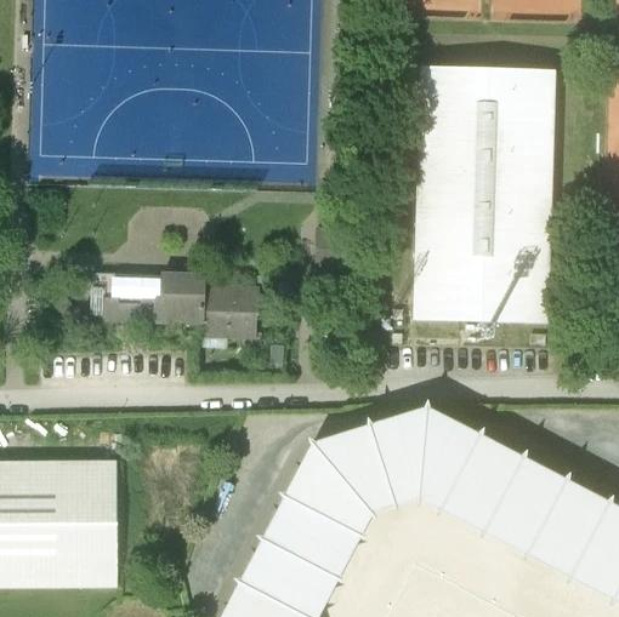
[(422,69),(414,320),(549,325),(556,73),(422,69)]
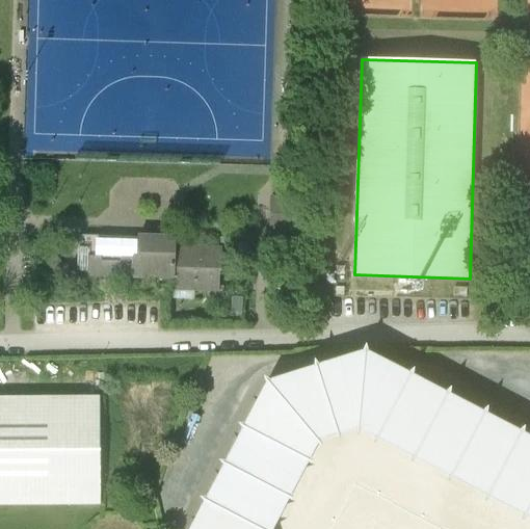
[(306,196),(269,195),(268,231),(305,232),(306,196)]
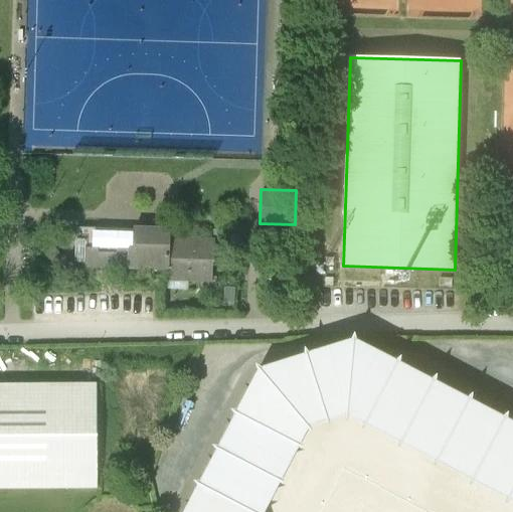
[(87,270),(168,271),(167,281),(212,282),(213,236),(168,235),(168,228),(135,227),(135,250),(87,250),(87,270)]
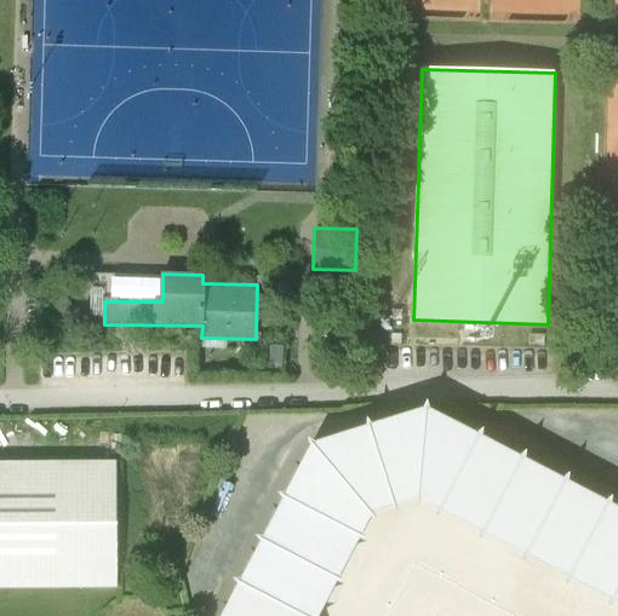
[(310,443),(373,516),(417,500),(427,399),(310,443)]
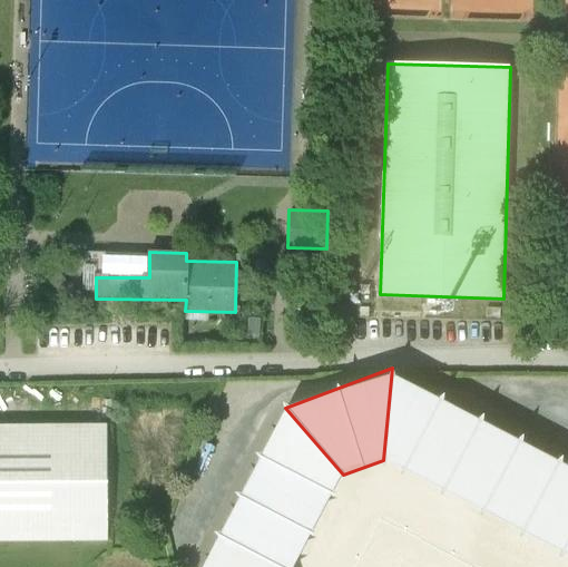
[(567,460),(392,368),(383,460),(567,554),(567,460)]
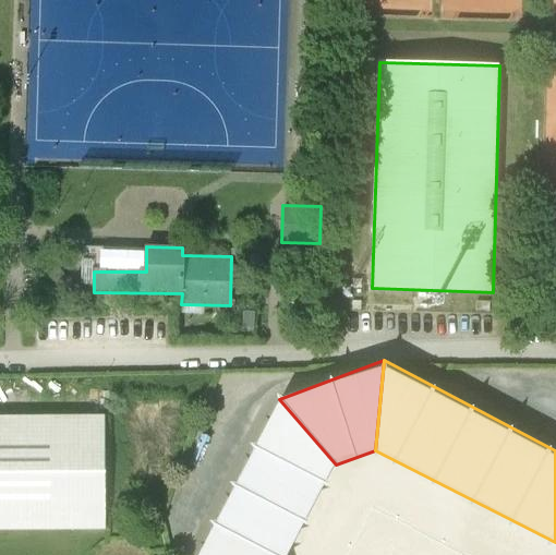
[(287,554),(336,465),(279,399),(196,554),(287,554)]
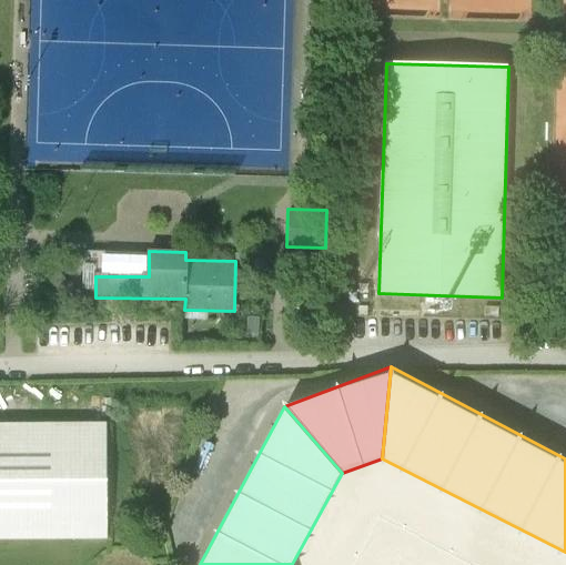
[(104,421),(0,421),(0,538),(105,538),(104,421)]
